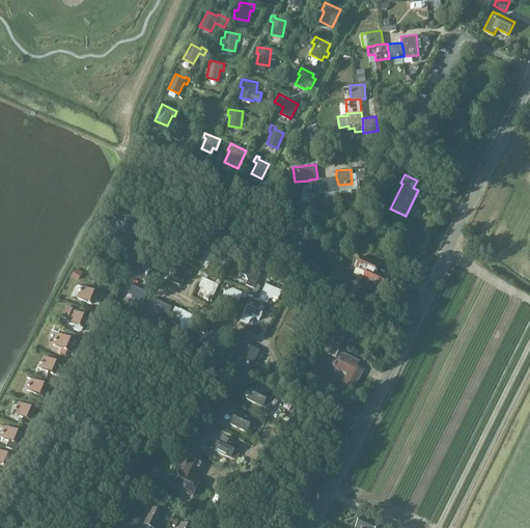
[(338,185),(336,176),(324,177),(325,192),(338,191),(338,185)]
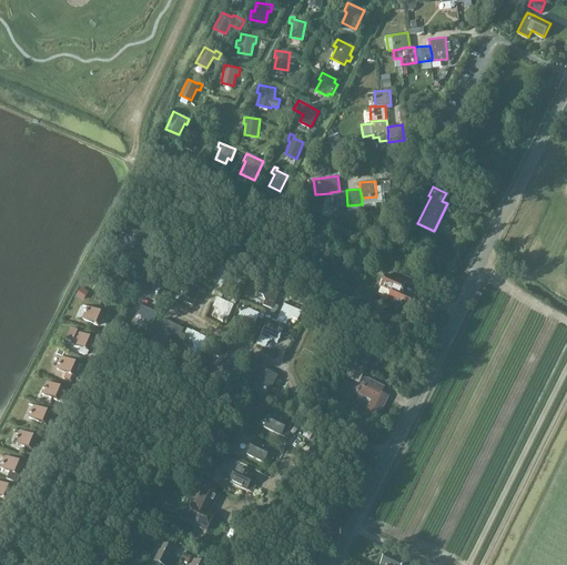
[(340,191),(331,192),(331,193),(332,208),(342,207),(347,205),(346,190),(340,191)]
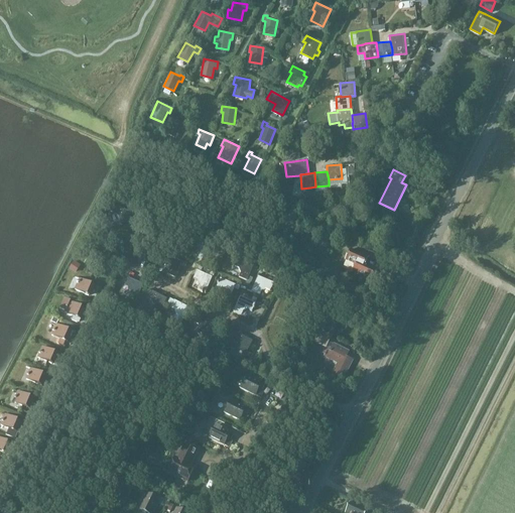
[(196,251),(194,255),(202,258),(207,247),(211,248),(213,245),(194,237),(192,238),(191,238),(190,241),(189,244),(194,246),(196,251)]
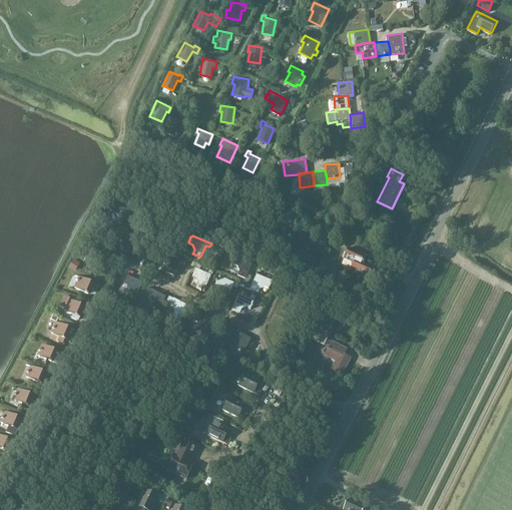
[(355,261),(351,269),(371,278),(376,266),(364,261),(367,253),(350,245),(345,257),(355,261)]
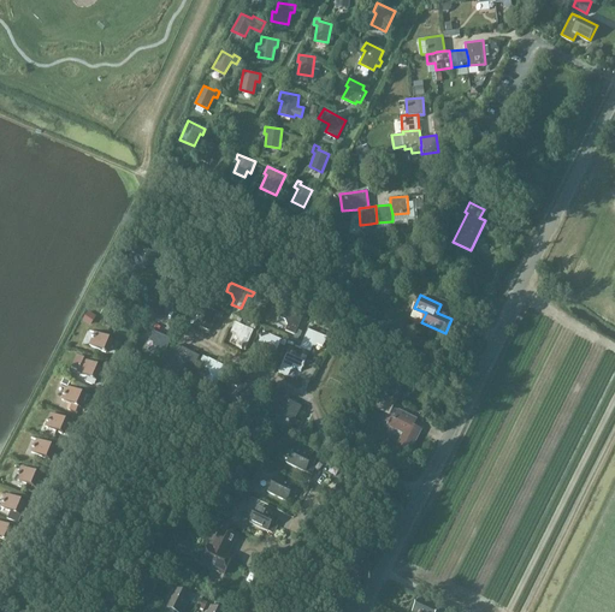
[(217,315),(222,316),(223,312),(218,310),(200,302),(196,313),(201,314),(202,320),(200,325),(211,328),(217,315)]
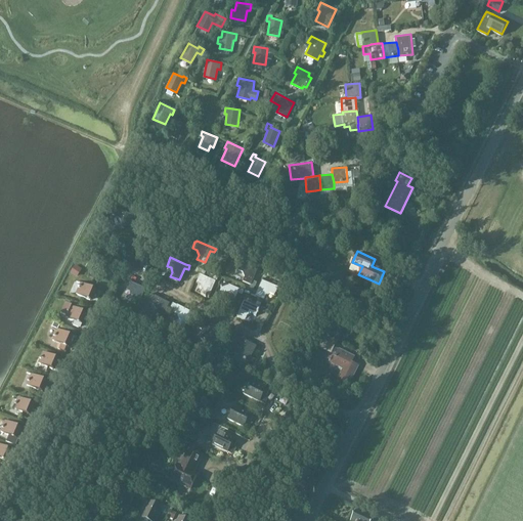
[(257,280),(253,278),(258,267),(242,261),(241,263),(240,263),(238,265),(240,266),(238,268),(243,271),(245,275),(243,279),(256,285),(257,280)]
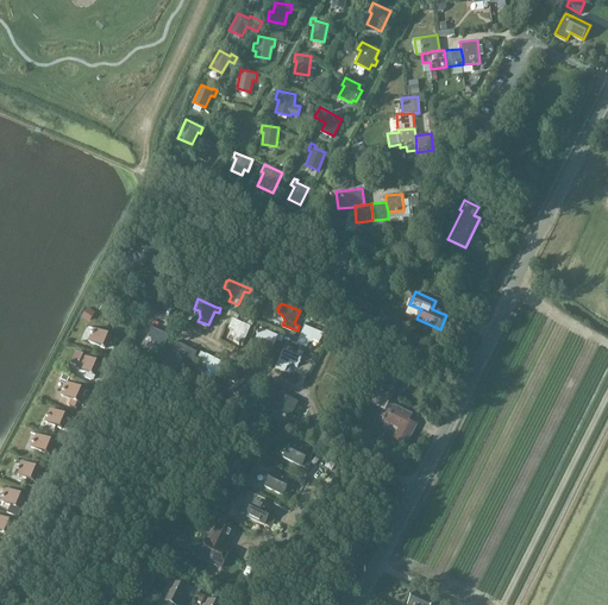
[(239,342),(240,342),(243,344),(251,326),(252,326),(255,320),(249,317),(246,323),(233,317),(229,327),(233,328),(236,334),(233,340),(237,340),(237,341),(239,342)]
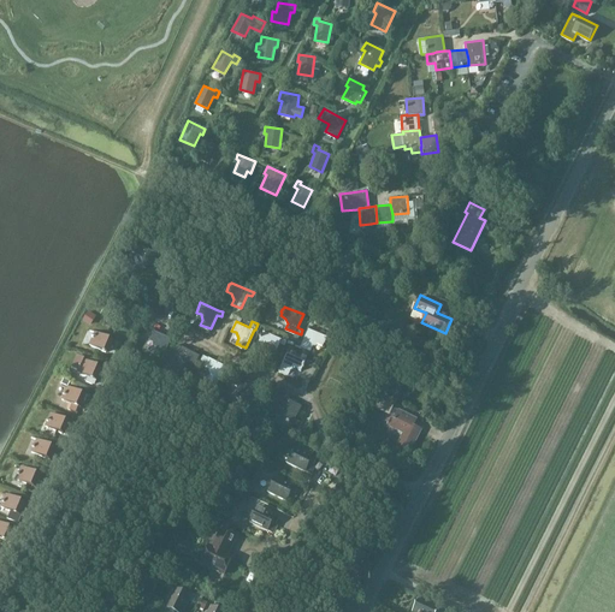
[(146,333),(151,337),(149,338),(154,340),(157,346),(154,351),(164,355),(172,337),(153,330),(148,327),(146,333)]
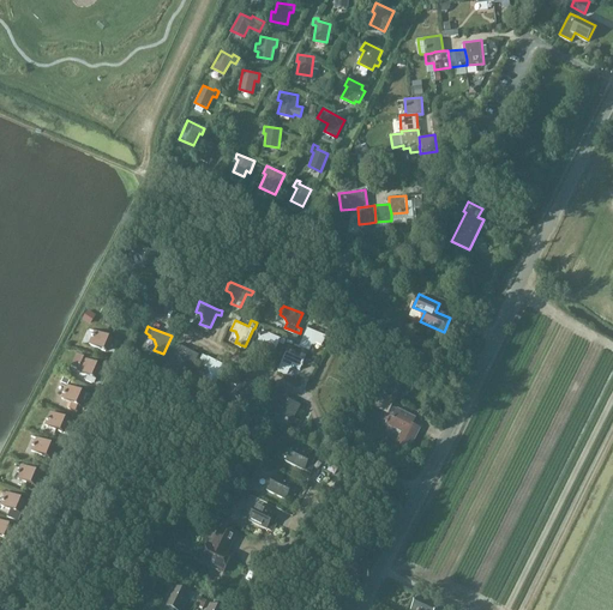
[(326,337),(325,337),(326,334),(308,327),(301,340),(296,338),(295,343),(310,349),(311,344),(317,342),(322,344),(323,340),(324,342),(326,337)]
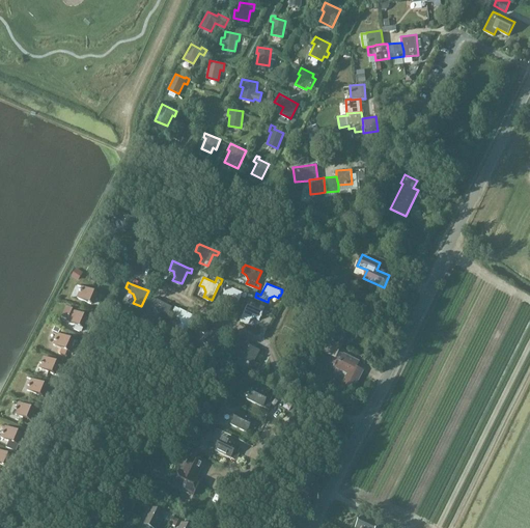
[(96,297),(98,298),(100,293),(82,284),(77,296),(93,303),(96,297)]
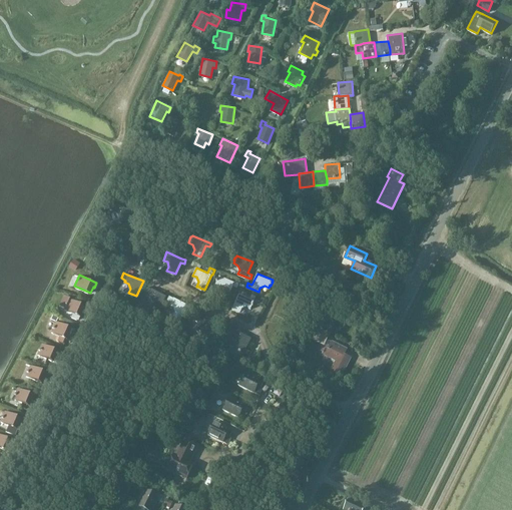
[(221,290),(220,294),(227,297),(233,286),(236,287),(239,283),(234,282),(219,276),(218,278),(217,278),(216,280),(217,280),(216,283),(220,286),(221,290)]
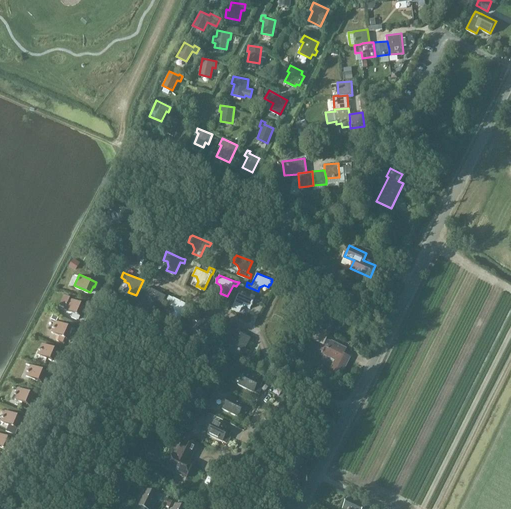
[(143,292),(148,294),(152,297),(153,301),(151,305),(153,307),(153,308),(155,309),(156,308),(158,309),(166,295),(151,287),(149,290),(145,288),(143,292)]
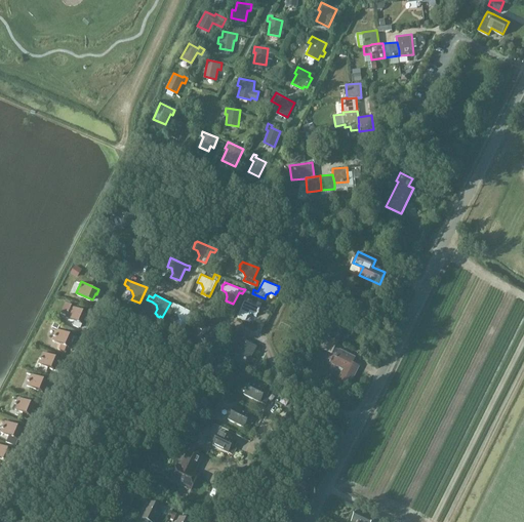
[(263,303),(258,300),(256,305),(245,299),(238,315),(246,318),(247,315),(252,313),(256,314),(257,311),(259,312),(260,308),(258,308),(259,306),(260,307),(263,303)]
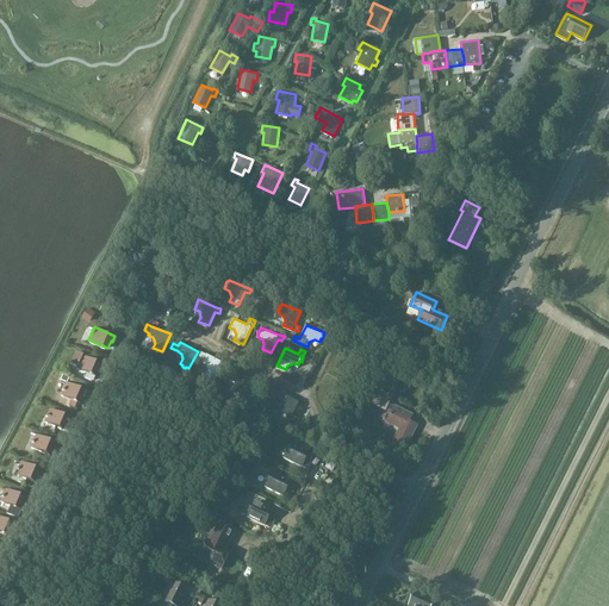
[(78,364),(76,367),(87,370),(85,376),(92,379),(94,374),(97,375),(101,362),(85,355),(85,354),(76,349),(72,361),(78,364)]
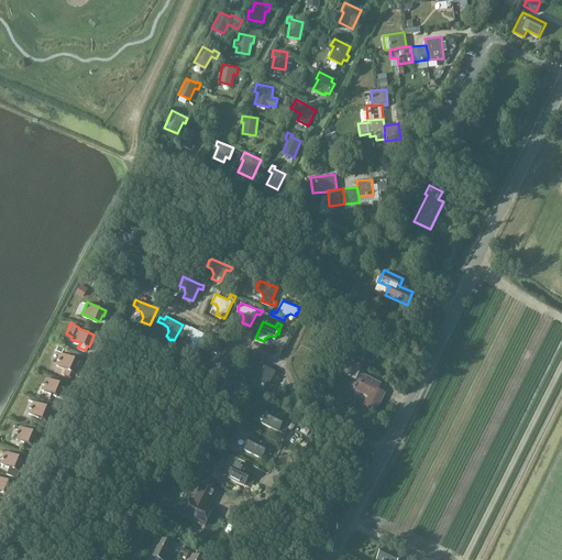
[(184,328),(188,330),(186,333),(191,337),(193,342),(190,347),(193,348),(193,349),(195,350),(196,349),(198,350),(207,335),(186,324),(184,328)]
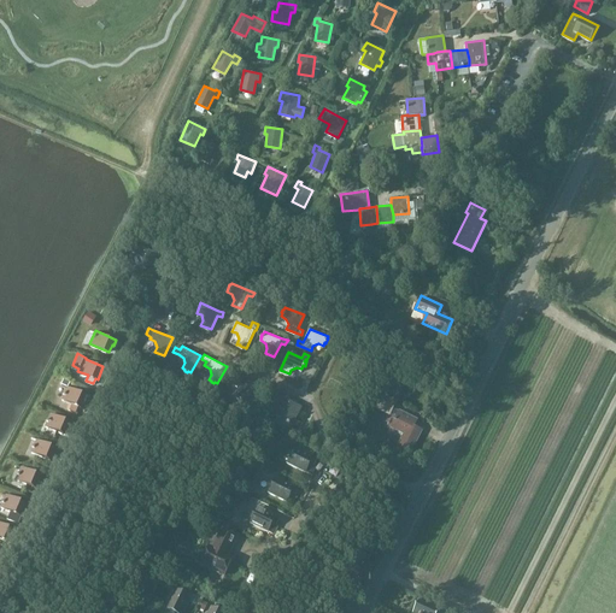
[(253,399),(248,396),(256,383),(238,375),(233,383),(238,385),(239,392),(236,396),(240,399),(240,400),(242,401),(242,399),(246,401),(251,404),(253,399)]
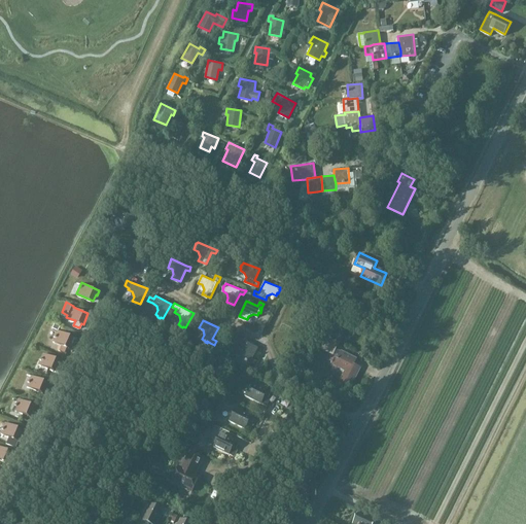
[(55,337),(53,340),(59,343),(57,347),(65,351),(67,346),(69,347),(72,342),(73,343),(76,337),(58,328),(55,335),(54,336),(55,336),(55,337)]
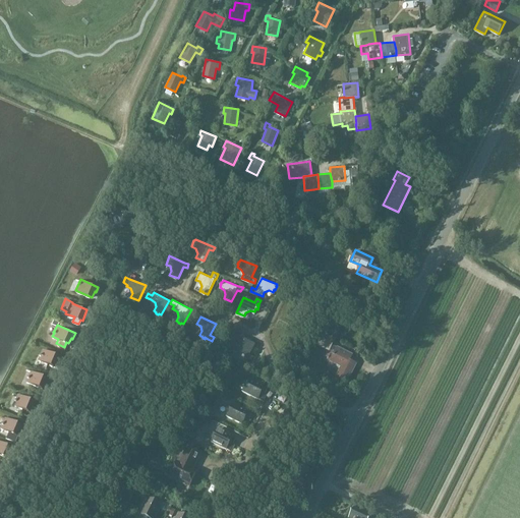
[(321,330),(315,341),(330,348),(333,343),(336,337),(321,330)]
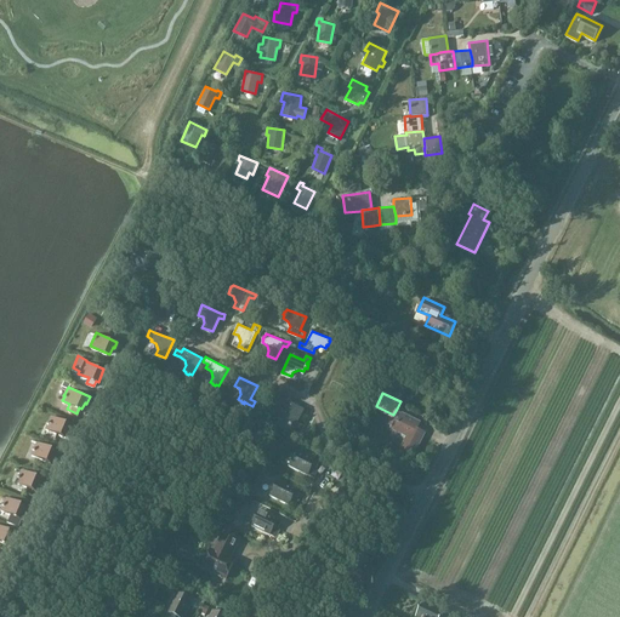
[(302,423),(297,421),(305,407),(286,399),(282,409),(286,411),(288,416),(285,422),(289,423),(288,423),(291,426),(293,423),(300,428),(302,423)]
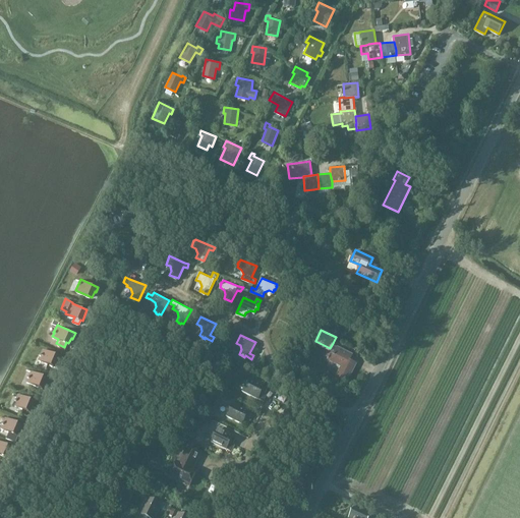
[(337,345),(333,343),(330,348),(335,351),(331,359),(342,364),(336,376),(347,382),(355,364),(357,361),(350,358),(353,353),(337,344),(337,345)]
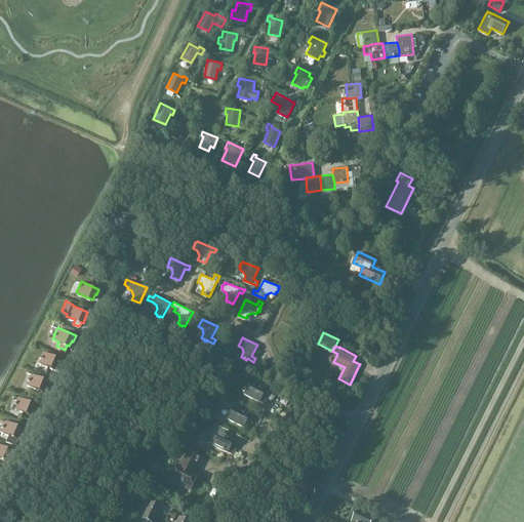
[(40,358),(39,362),(55,369),(57,363),(59,364),(62,359),(43,351),(41,356),(40,358)]
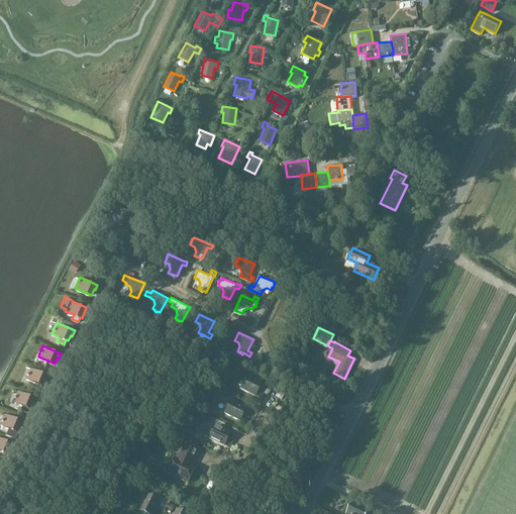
[(27,375),(26,378),(42,385),(45,379),(46,380),(48,374),(31,367),(28,373),(27,374),(27,375)]
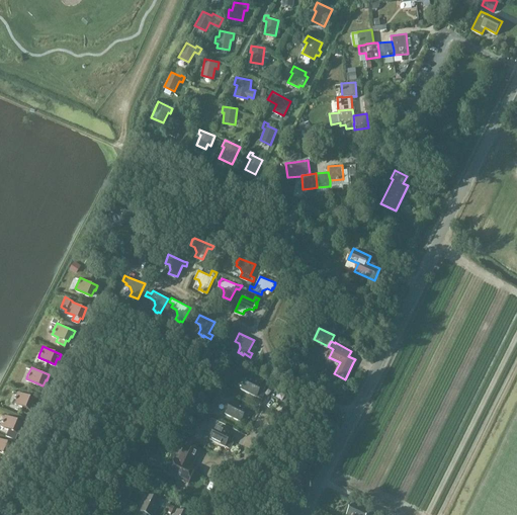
[(262,398),(265,392),(260,389),(263,383),(248,375),(242,389),(257,396),(262,398)]
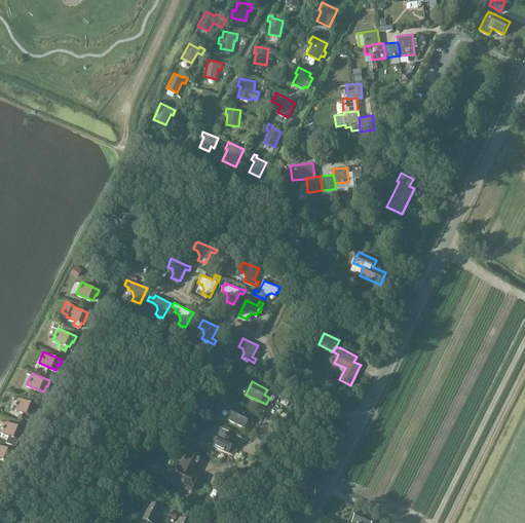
[(15,404),(13,408),(31,415),(33,409),(34,410),(36,405),(19,397),(16,402),(15,402),(14,404),(15,404)]
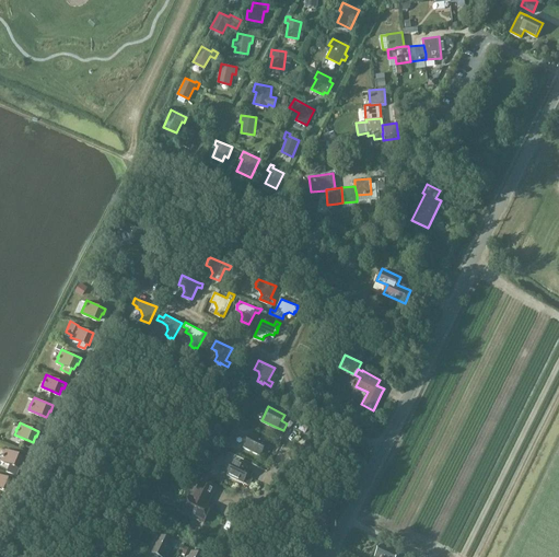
[(266,456),(270,450),(265,448),(268,441),(251,432),(244,447),(260,454),(261,454),(266,456)]
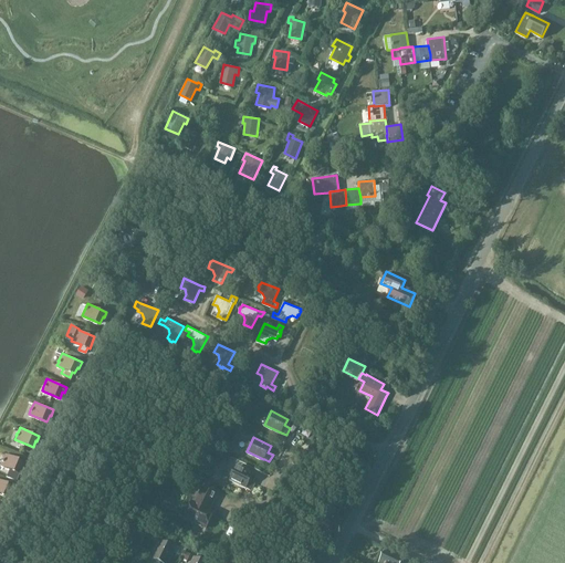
[(7,475),(8,475),(17,479),(20,472),(22,473),(24,467),(23,467),(25,460),(6,452),(3,458),(2,460),(1,465),(10,468),(7,475)]
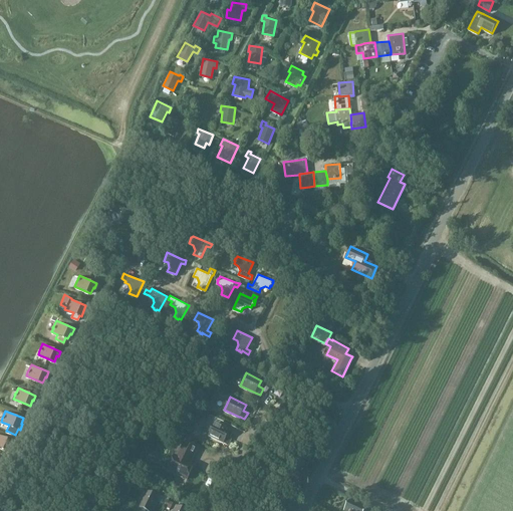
[(229,444),(232,438),(227,436),(230,430),(215,422),(209,435),(224,442),(229,444)]
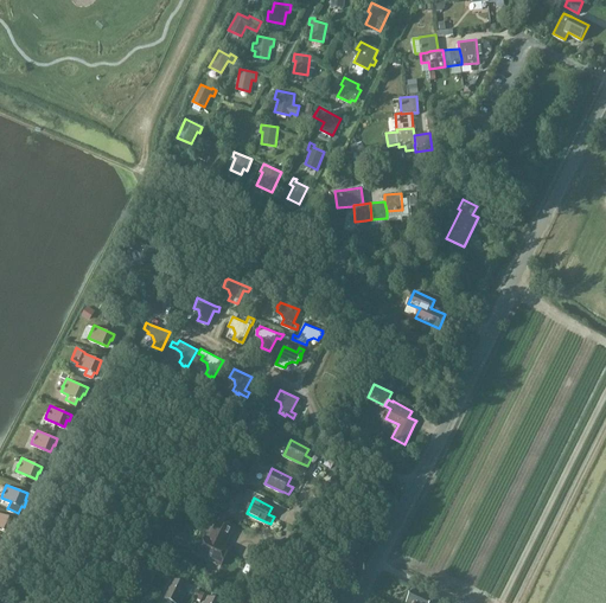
[(0,527),(8,532),(14,519),(0,512),(0,527)]
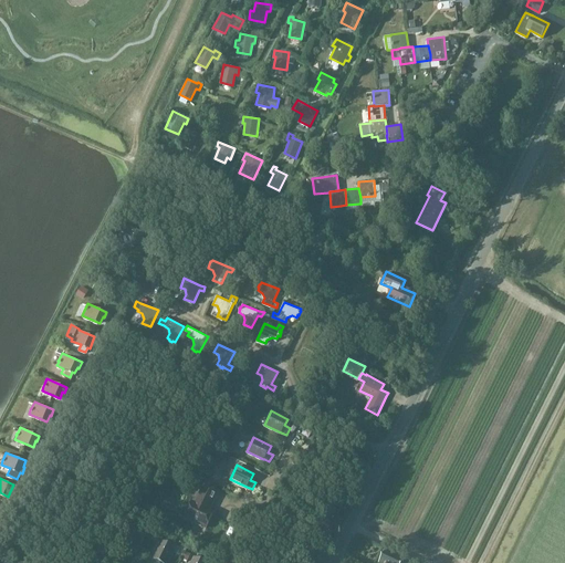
[(206,527),(215,511),(208,508),(210,503),(212,504),(218,492),(205,485),(196,501),(192,500),(185,515),(206,527)]
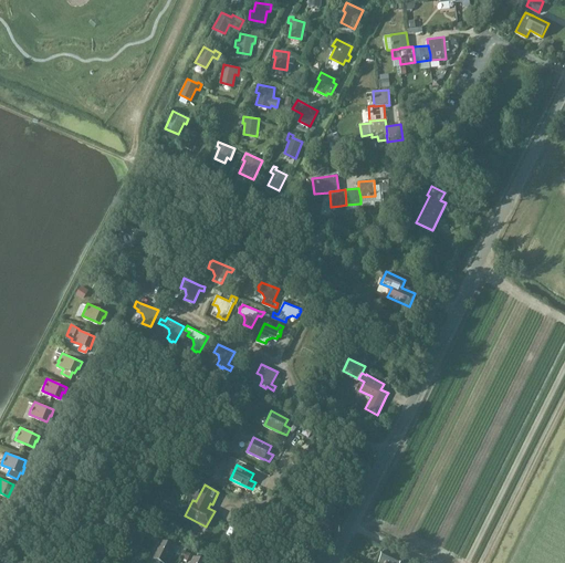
[(131,524),(124,540),(137,546),(144,531),(131,524)]
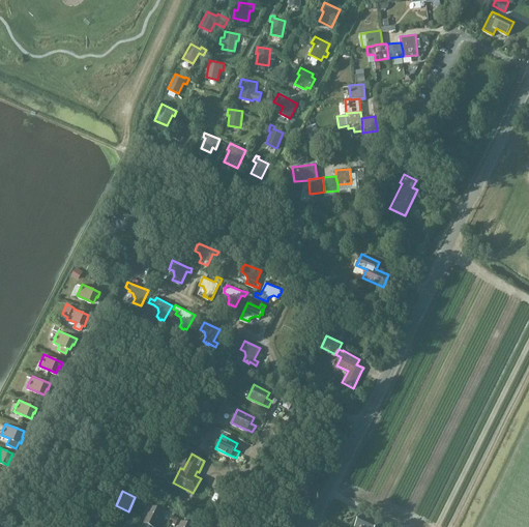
[(155,526),(164,511),(151,505),(144,522),(154,526),(155,526)]
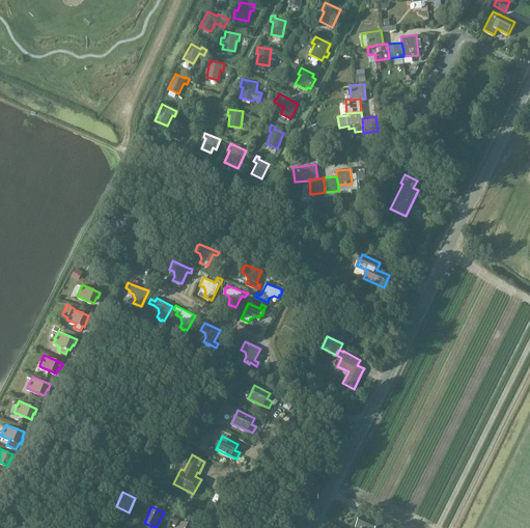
[(375,527),(379,524),(361,516),(356,527),(358,527),(375,527)]
